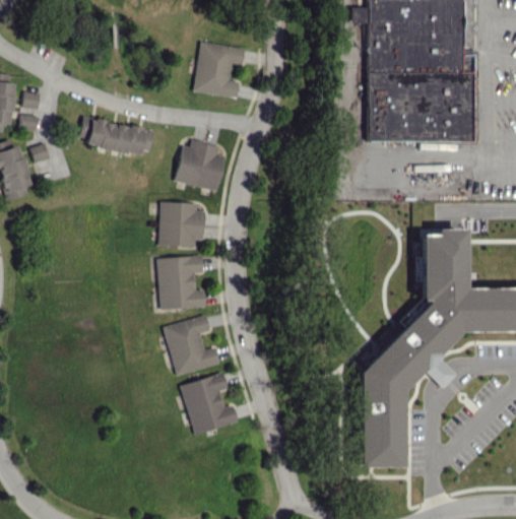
[(366,141),(366,0),(461,0),(461,56),(469,56),(469,141),(366,141)]
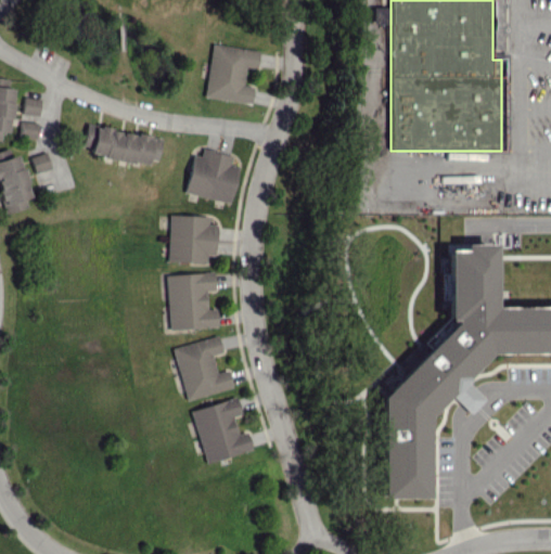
[(253,104),(256,87),(245,86),(248,67),(259,69),(261,51),(214,44),(206,98),(253,104)]
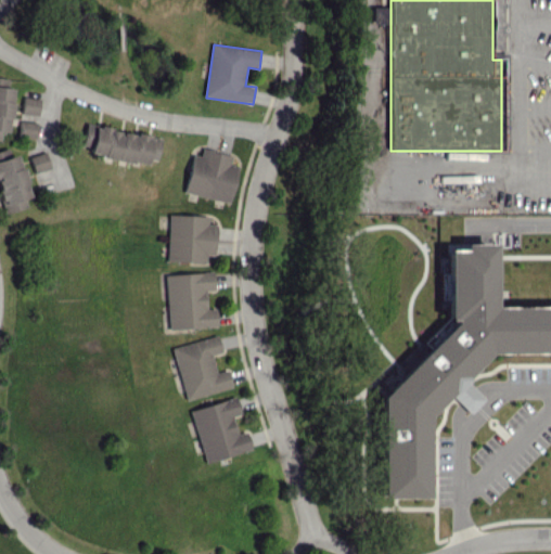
[(0,140),(2,141),(3,132),(11,133),(16,80),(0,78),(0,140)]
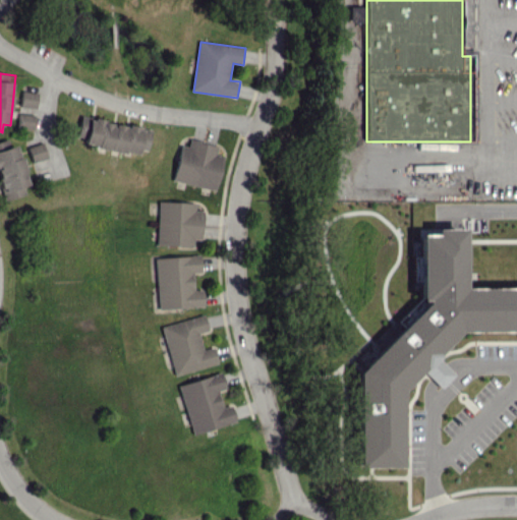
[(40,93),(24,92),(23,107),(39,109),(40,93)]
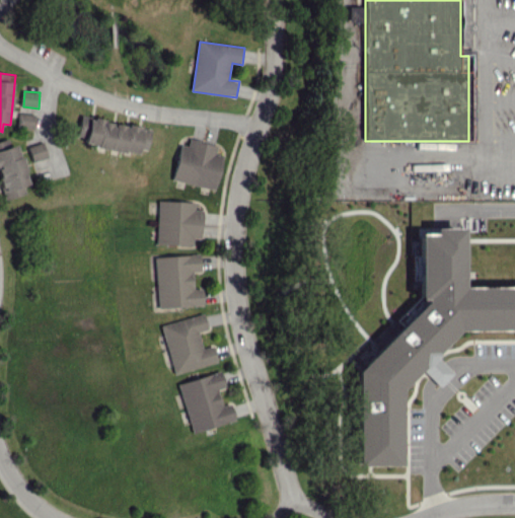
[(37,129),(37,115),(21,115),(20,129),(37,129)]
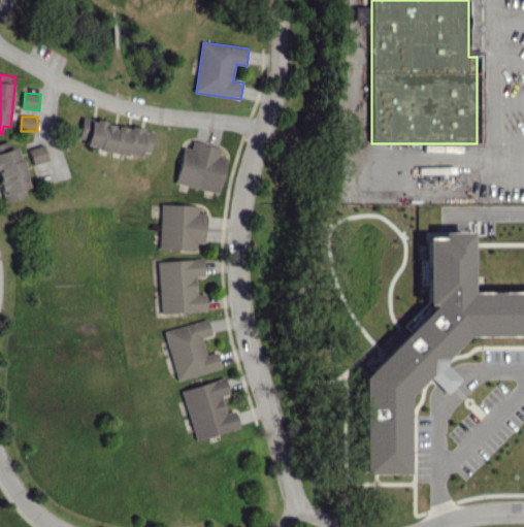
[(155,131),(83,121),(79,139),(89,140),(88,149),(142,157),(142,152),(152,153),(155,131)]
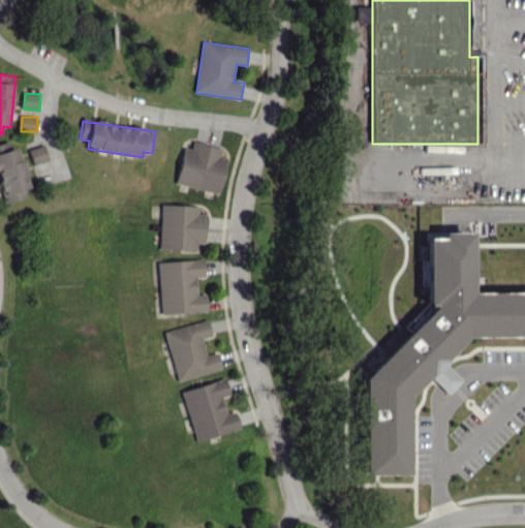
[(0,144),(0,180),(6,205),(32,197),(20,148),(12,149),(10,142),(0,144)]
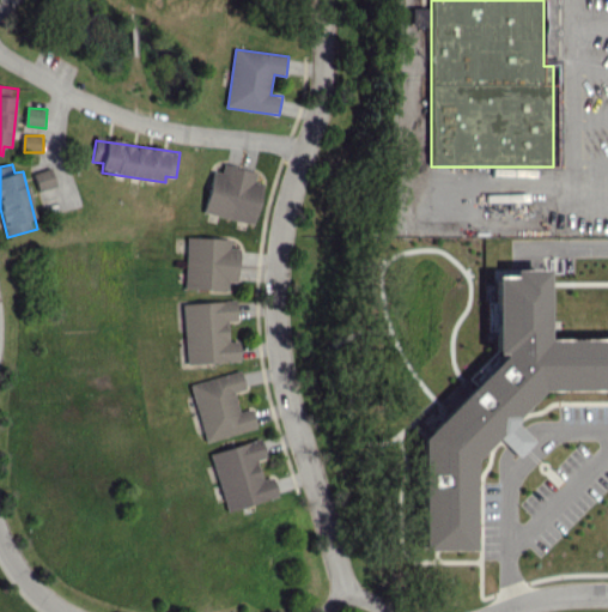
[(256,224),(266,183),(257,181),(260,173),(226,165),(224,174),(216,171),(206,213),(256,224)]
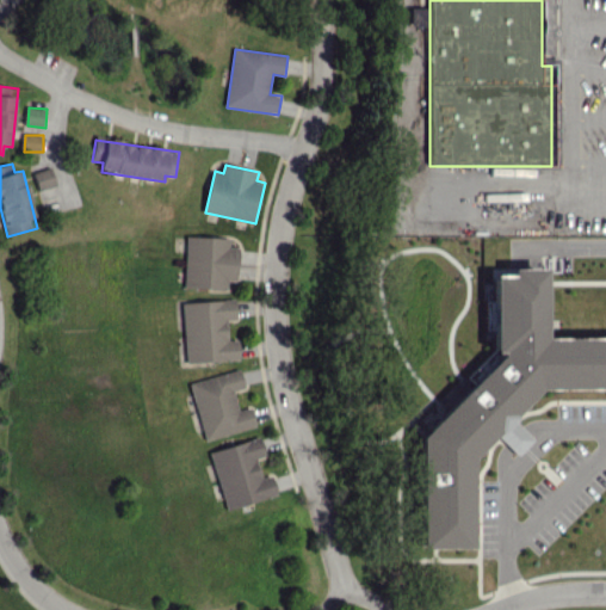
[(59,185),(54,168),(36,173),(41,191),(59,185)]
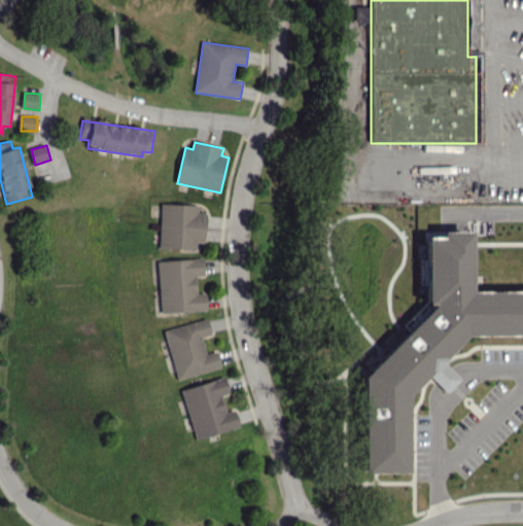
[(198,250),(199,243),(206,243),(207,214),(200,213),(200,206),(163,205),(162,249),(198,250)]
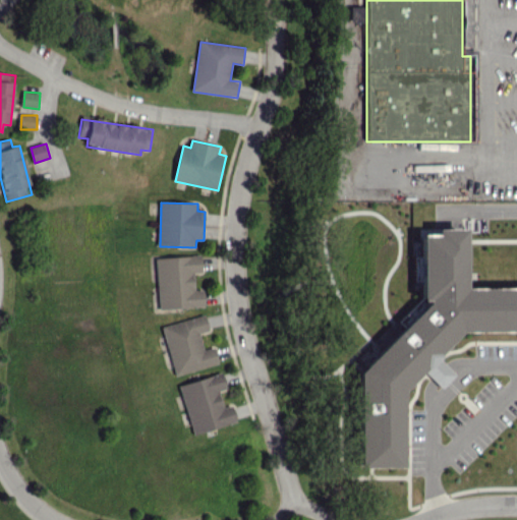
[(356,378),(357,468),(401,468),(401,393),(408,385),(416,385),(426,373),(442,388),(445,388),(457,374),(442,360),(452,349),(452,340),(459,333),(516,332),(516,288),(464,289),(464,229),(435,229),(435,235),(419,235),(419,298),(424,302),(365,366),(365,367),(356,378)]
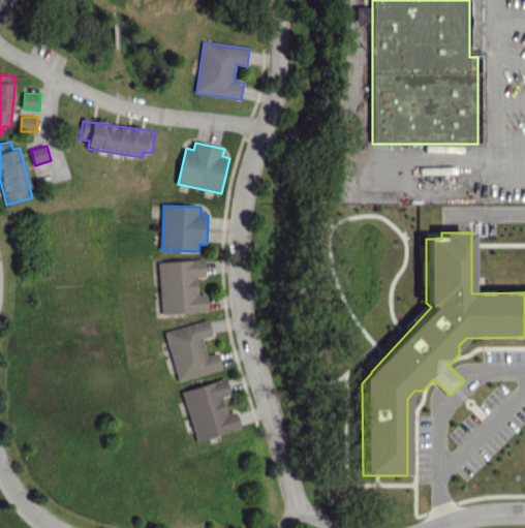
[(163,314),(209,312),(208,294),(198,294),(197,278),(206,277),(205,259),(160,262),(163,314)]
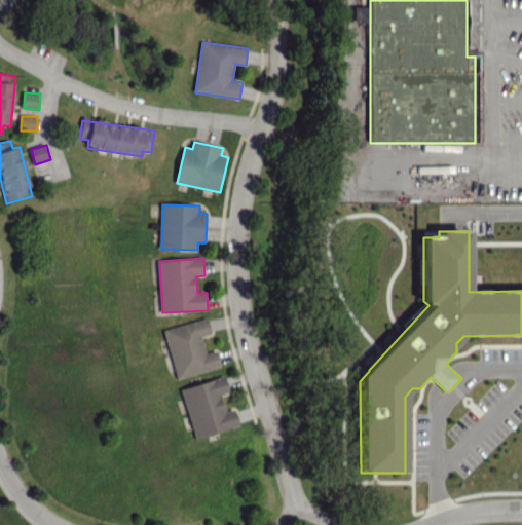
[(178,379),(222,368),(217,350),(207,353),(202,337),(213,335),(208,319),(164,330),(178,379)]
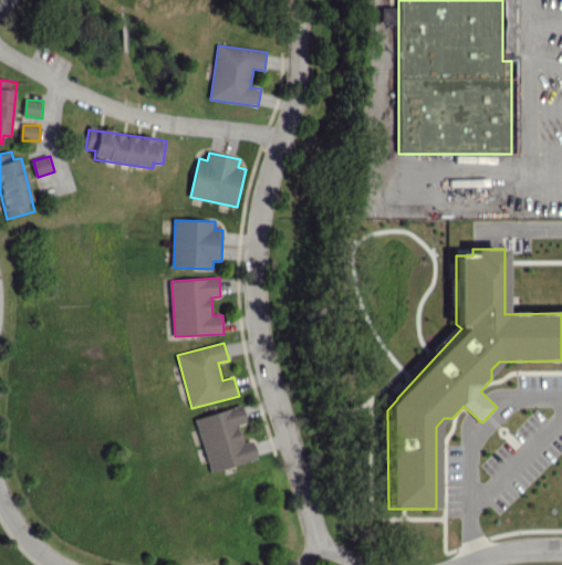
[(258,461),(253,441),(242,443),(239,426),(247,424),(243,407),(198,417),(210,471),(258,461)]
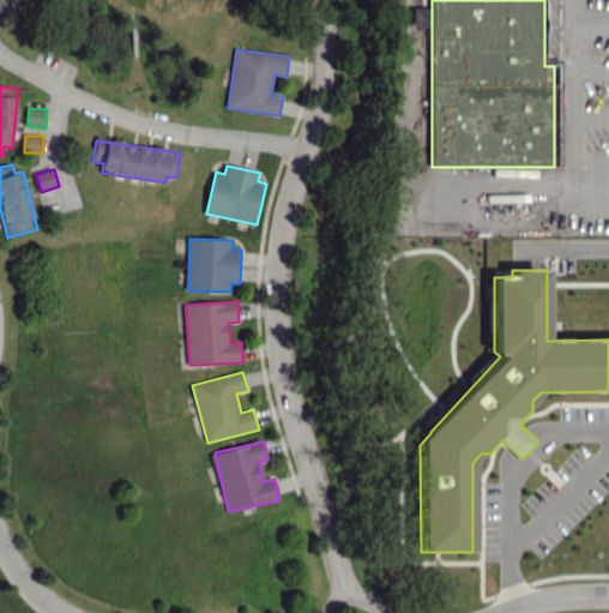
All buildings are outlined.
